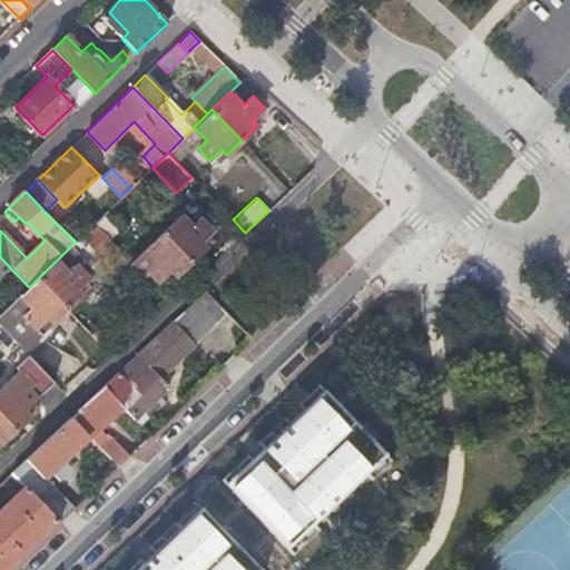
[(81,236),(100,256),(126,233),(106,213),(81,236)]
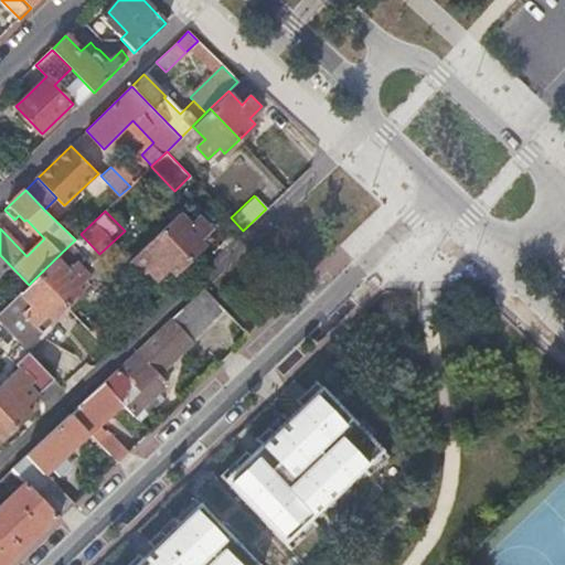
[(160,230),(188,259),(202,245),(196,240),(209,228),(199,217),(190,225),(178,213),(160,230)]
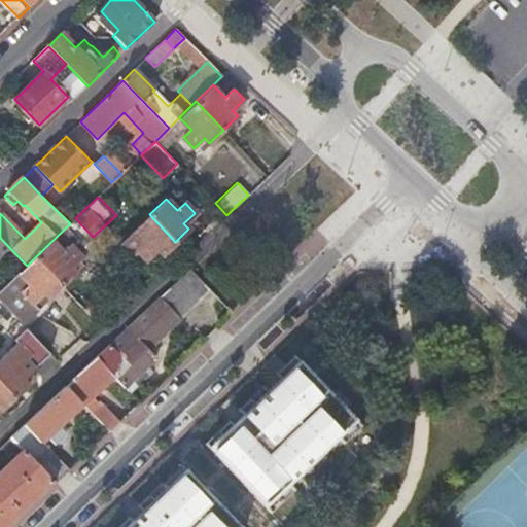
[(162,255),(175,242),(149,214),(132,232),(121,242),(132,253),(136,249),(145,260),(156,249),(162,255)]
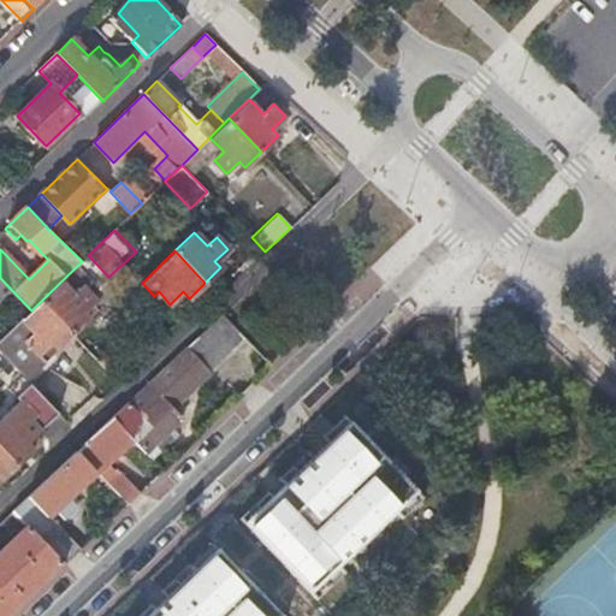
[(41,301),(72,333),(89,318),(83,312),(95,300),(83,288),(92,280),(98,288),(108,277),(88,255),(82,261),(41,301)]
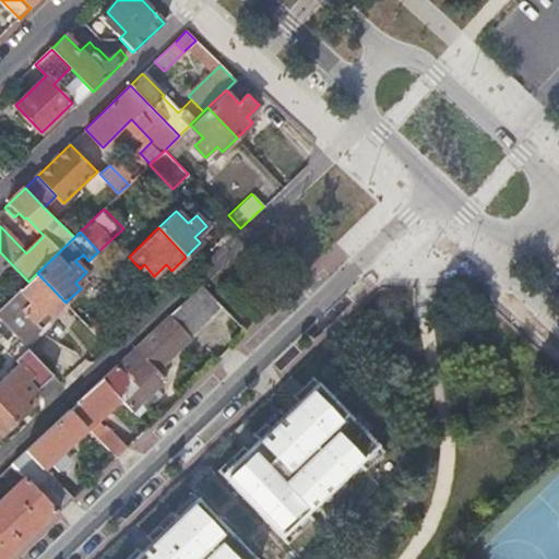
[(23,345),(66,302),(37,273),(28,282),(0,309),(0,320),(18,340),(23,345)]
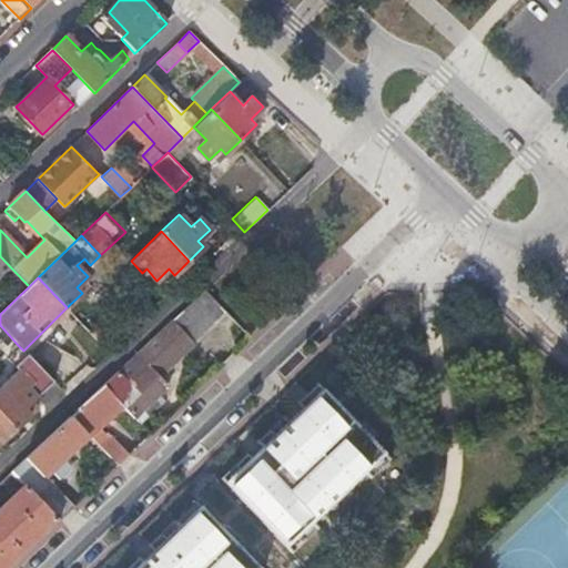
[(181,351),(224,311),(203,288),(161,330),(181,351)]
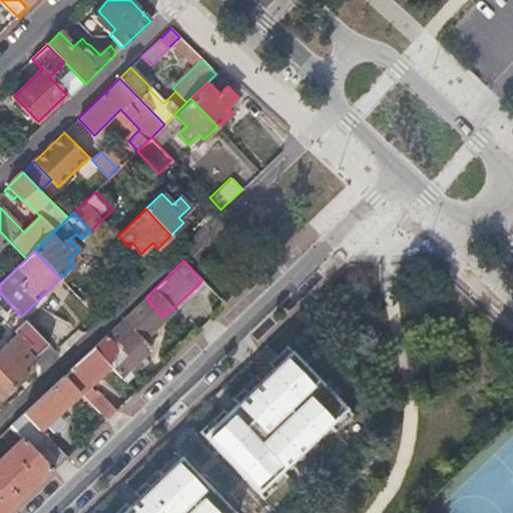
[(109,363),(126,381),(146,362),(141,357),(151,348),(142,337),(163,317),(145,298),(123,319),(134,330),(117,346),(107,335),(93,348),(109,363)]
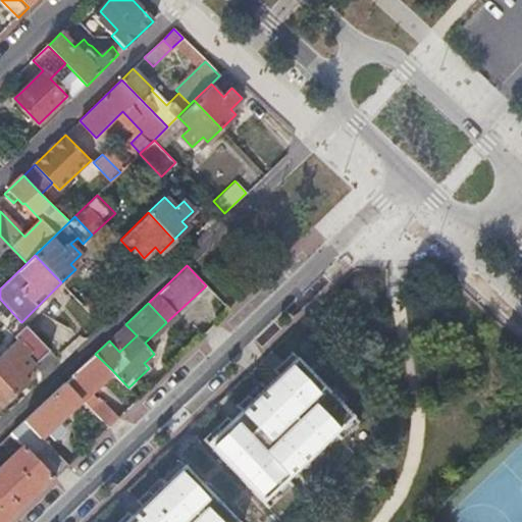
[(0,353),(0,379),(13,394),(27,380),(20,374),(28,369),(32,364),(40,356),(48,349),(21,322),(16,317),(4,328),(14,340),(0,353)]
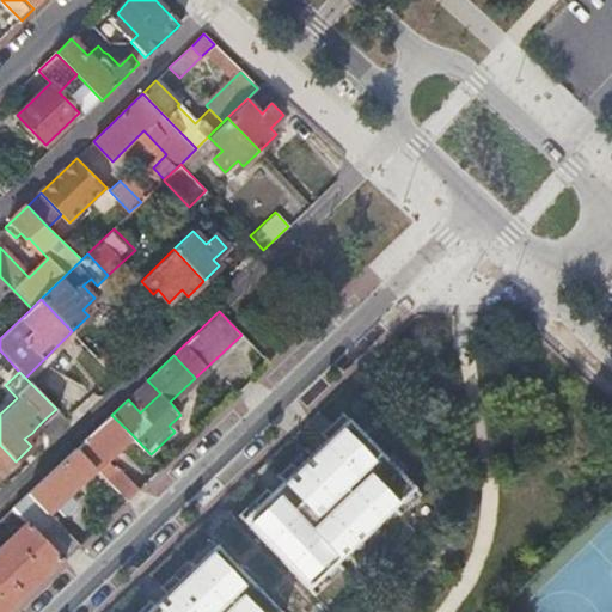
[(147,380),(128,399),(140,412),(160,393),(147,380)]
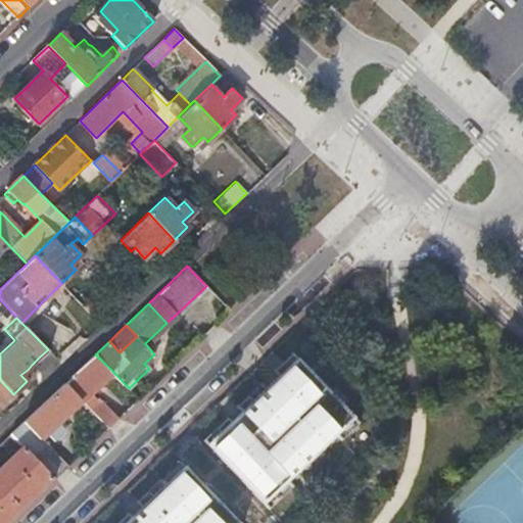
[(220,430),(206,443),(264,504),(335,434),(339,437),(358,420),(293,352),(274,370),(279,374),(252,399),(248,395),(237,406),(241,410),(231,420),(228,417),(218,427),(220,430)]
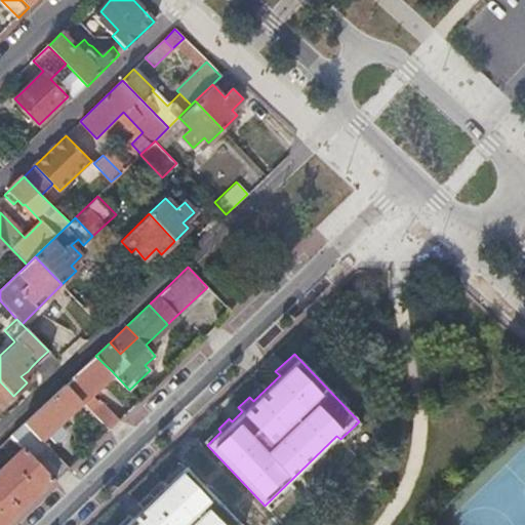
[(81,400),(109,430),(117,421),(89,393),(112,371),(95,356),(66,385),(81,400)]
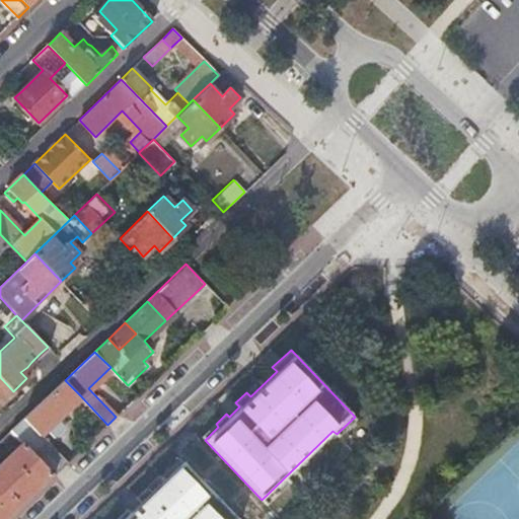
[(20,372),(26,378),(32,372),(27,367),(20,372)]
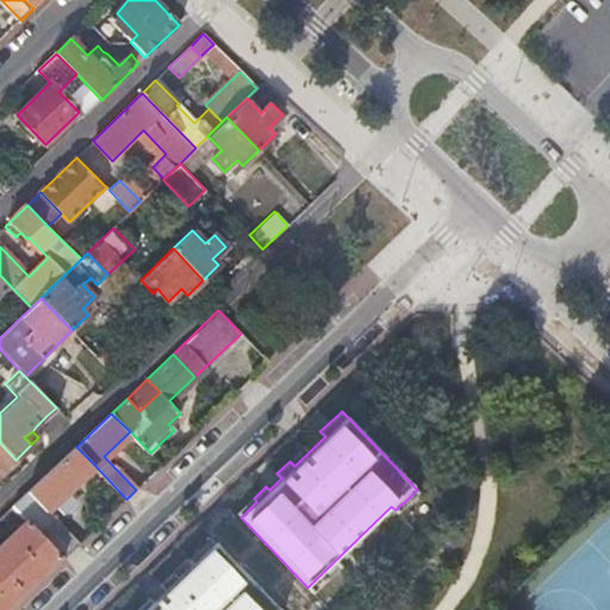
[(0,473),(16,460),(0,443),(0,473)]
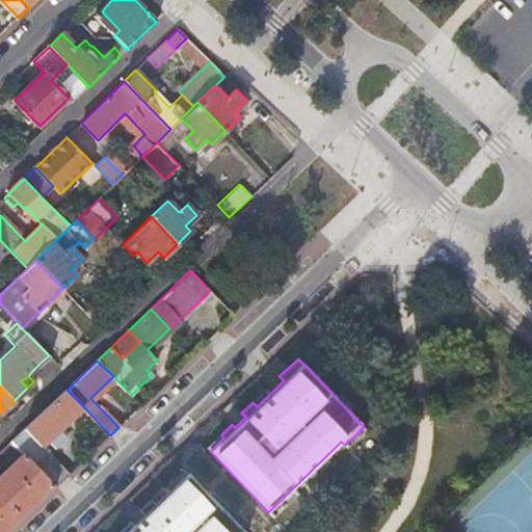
[(57,429),(82,405),(67,390),(11,441),(24,453),(27,457),(40,446),(46,440),(54,449),(65,439),(57,429)]
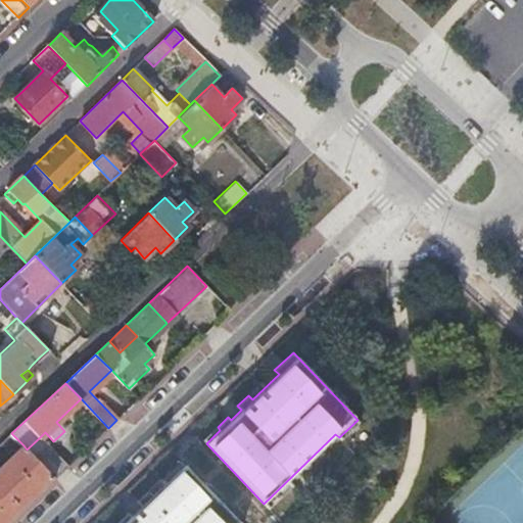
[(27,449),(54,479),(67,466),(48,446),(47,446),(39,438),(27,449)]
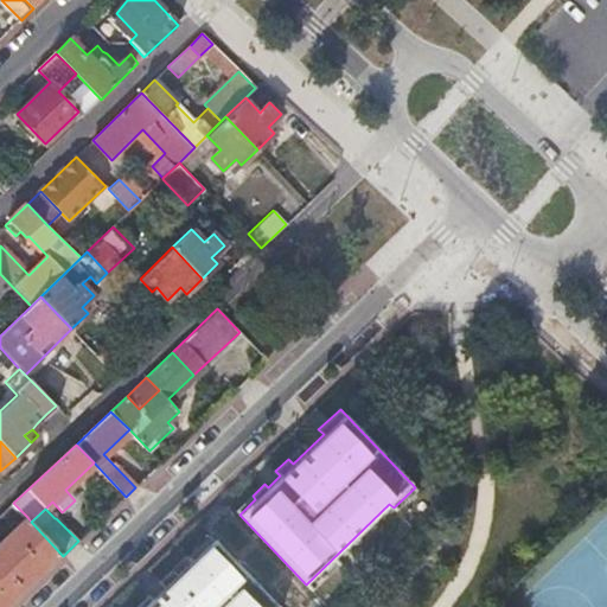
[(0,606),(8,606),(63,556),(31,522),(27,517),(0,542),(0,606)]
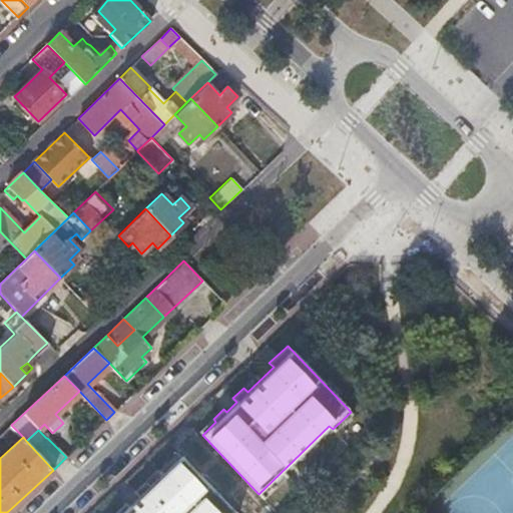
[(234,512),(180,456),(148,486),(145,482),(134,492),(138,496),(128,506),(125,503),(114,512),(234,512)]
